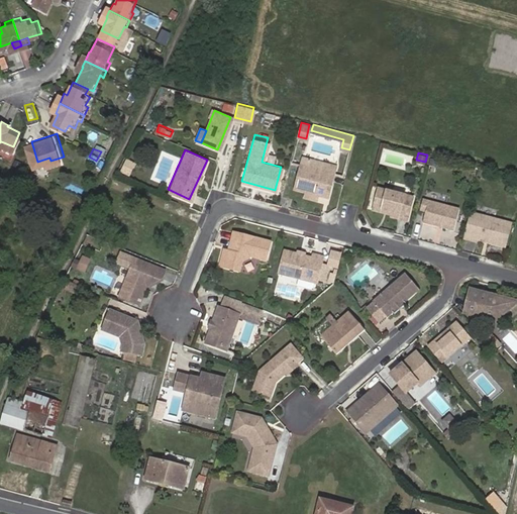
[(307,165),(309,157),(302,155),(300,163),(307,165)]
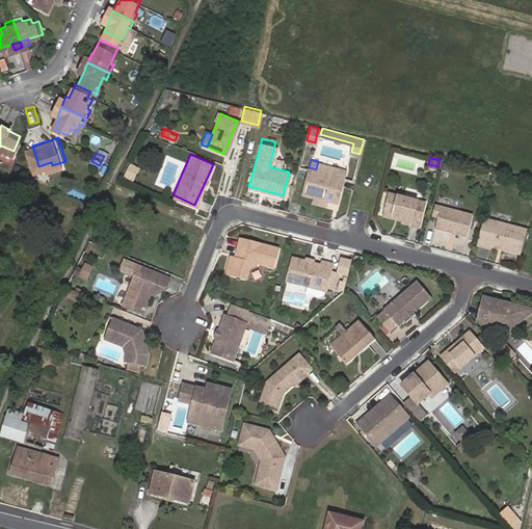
[(129,160),(123,175),(133,179),(139,164),(129,160)]
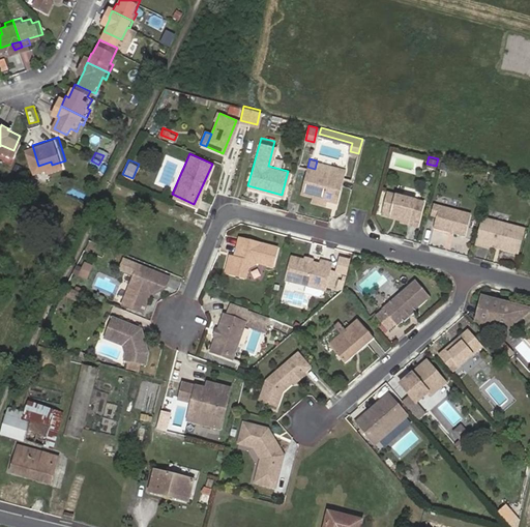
[(317,160),(315,169),(327,171),(329,163),(317,160)]
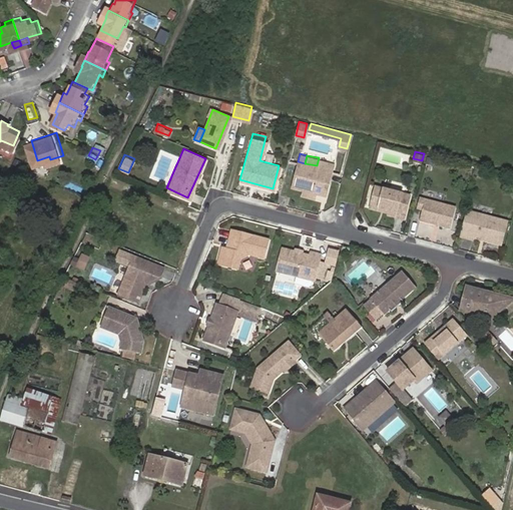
[(434,156),(427,155),(426,162),(433,163),(434,156)]
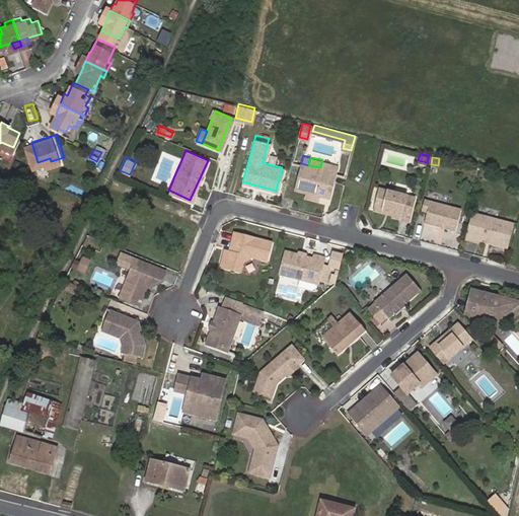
[(308,165),(301,163),(294,187),(305,190),(319,194),(326,188),(331,189),(336,171),(331,170),(334,162),(322,159),(320,167),(308,165)]
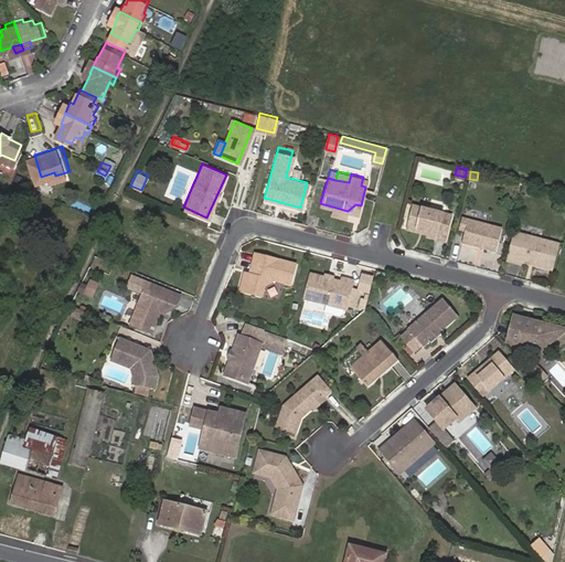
[(533,187),(524,184),(523,191),(531,193),(533,187)]
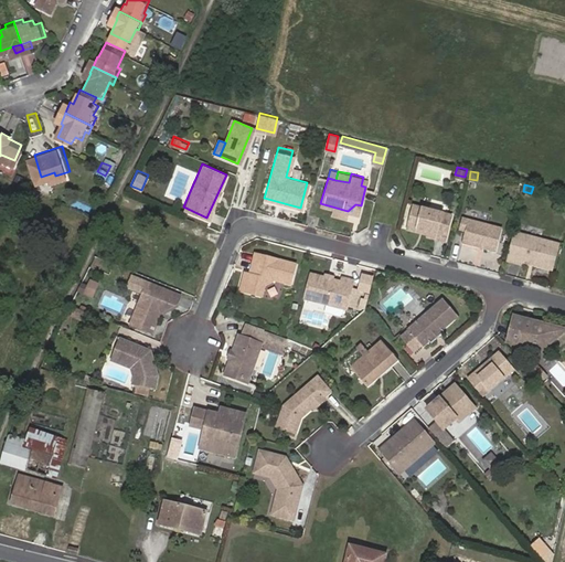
[(452,212),(415,202),(409,226),(436,233),(435,236),(446,240),(452,212)]
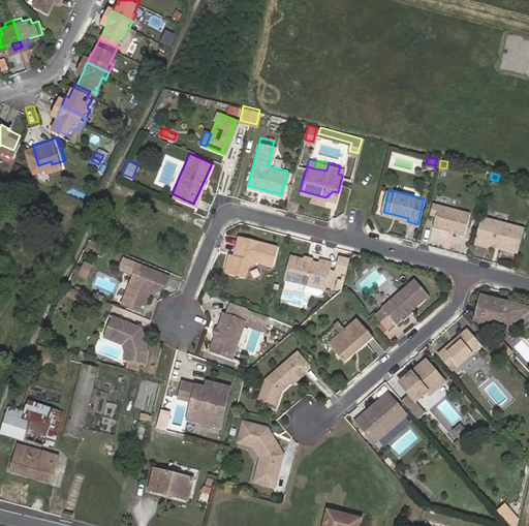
[(338,192),(333,191),(325,197),(336,199),(338,192)]
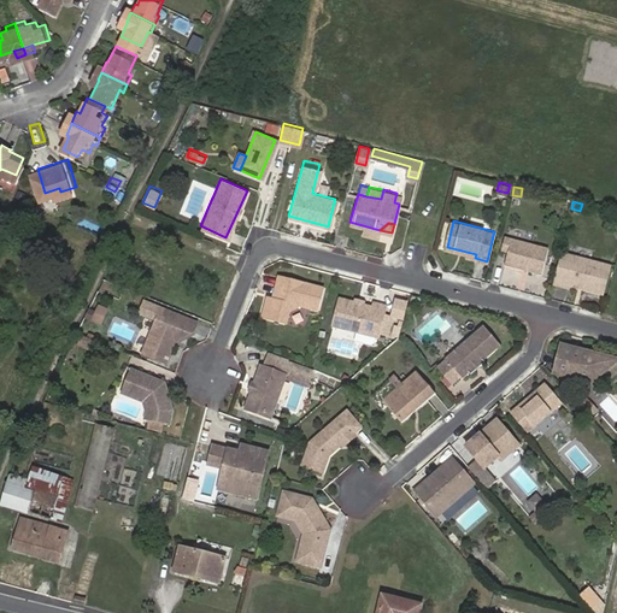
[(380,230),(363,225),(360,231),(378,235),(380,230)]
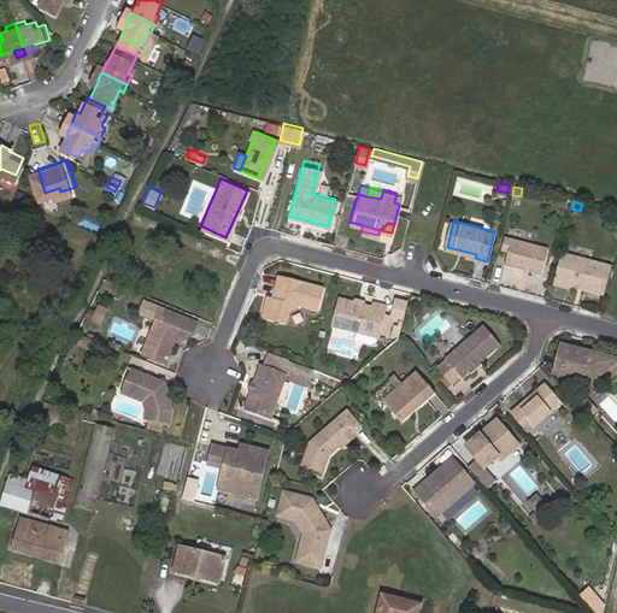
[(548,248),(506,236),(503,251),(507,252),(504,264),(541,275),(548,248)]
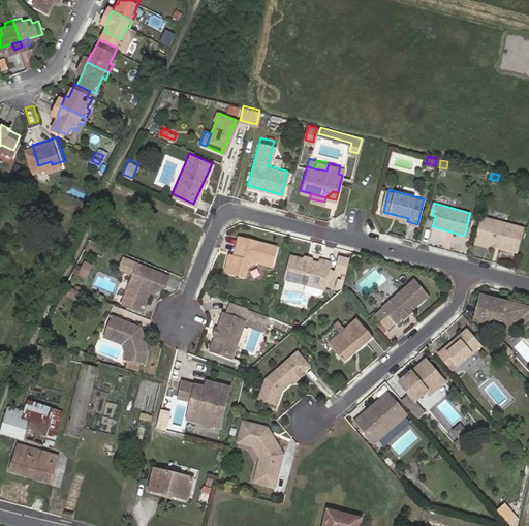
[(383,212),(382,213),(401,219),(401,220),(407,221),(408,218),(383,212)]
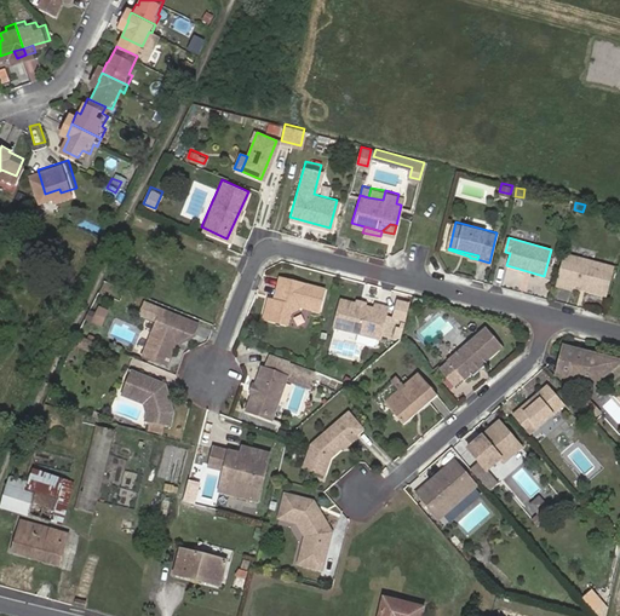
[(612,268),(564,254),(557,286),(570,288),(570,286),(604,294),(612,268)]
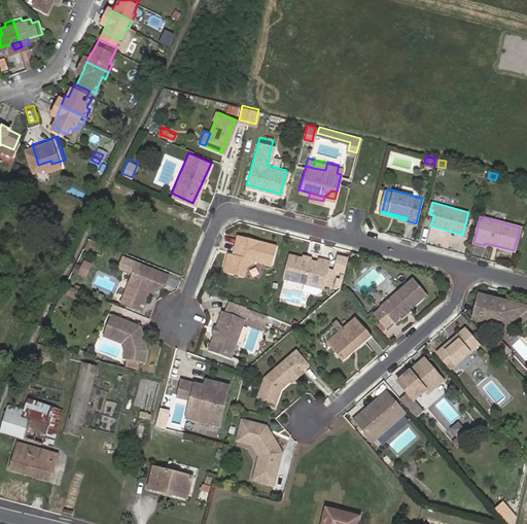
[(274,244),(237,235),(232,252),(226,251),(220,269),(239,274),(242,264),(253,258),(270,263),(274,244)]
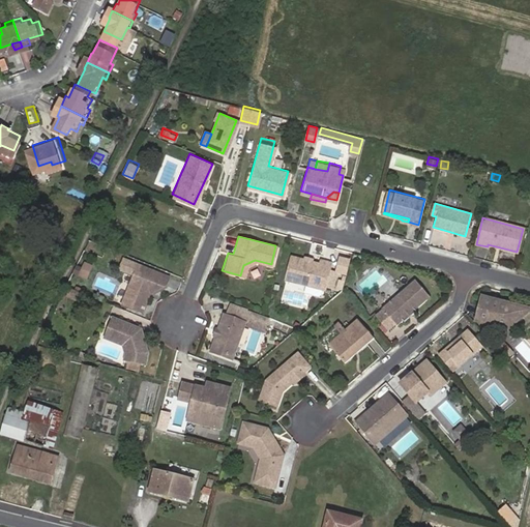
[(291,257),(285,280),(323,290),(324,285),(325,280),(329,264),(320,261),(319,265),(291,257)]
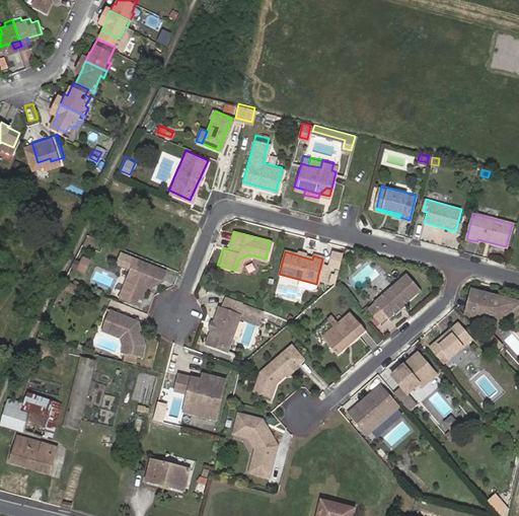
[(341,254),(332,251),(328,266),(337,269),(341,254)]
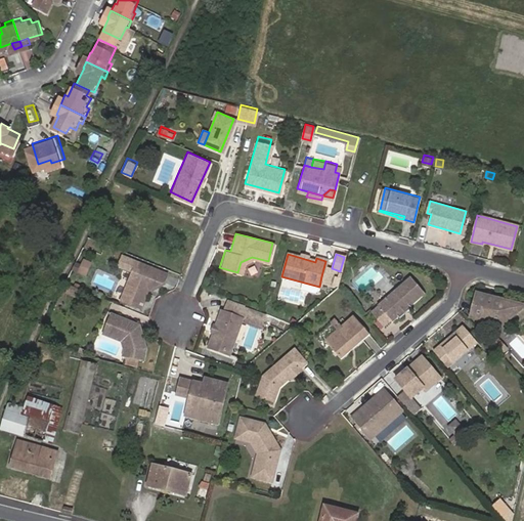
[(80,260),(75,258),(71,267),(86,273),(92,259),(82,255),(80,260)]
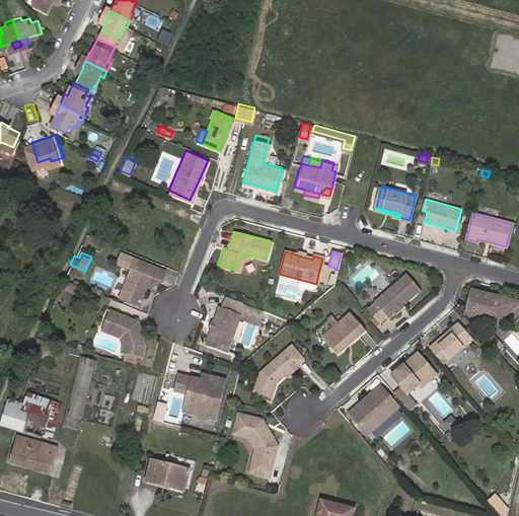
[(130,268),(133,260),(119,253),(116,263),(130,268)]
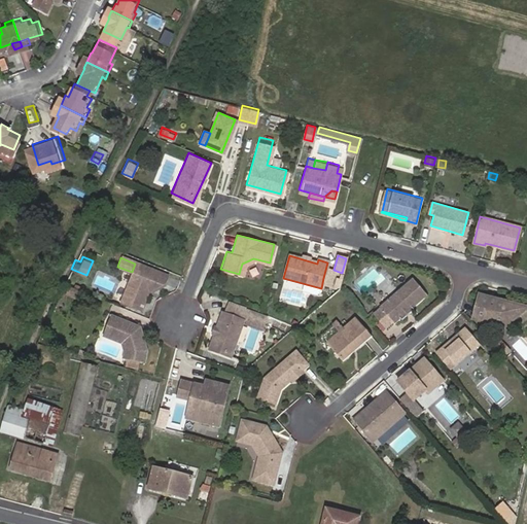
[(132,272),(119,302),(139,309),(146,289),(149,290),(163,283),(166,276),(135,264),(132,272)]
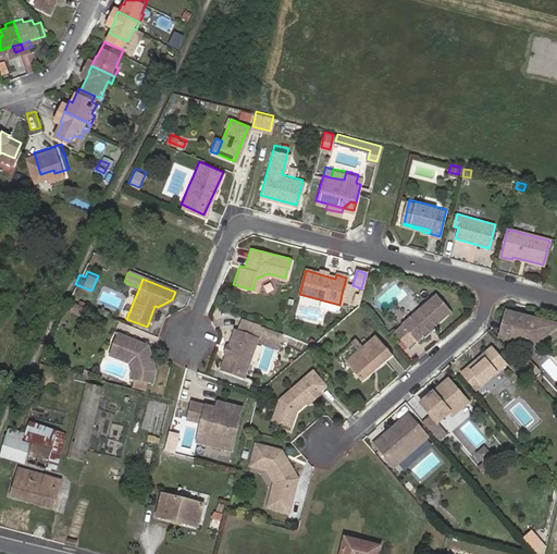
[(353,285),(345,283),(342,294),(341,299),(348,302),(353,285)]
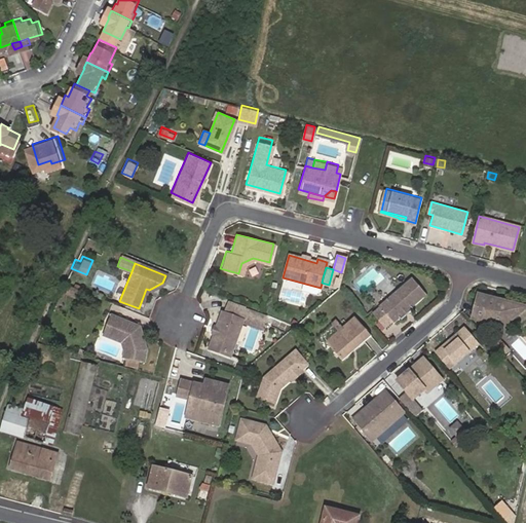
[(425,293),(410,274),(376,303),(377,303),(370,310),(384,326),(390,320),(392,321),(399,315),(401,318),(411,308),(410,306),(425,293)]
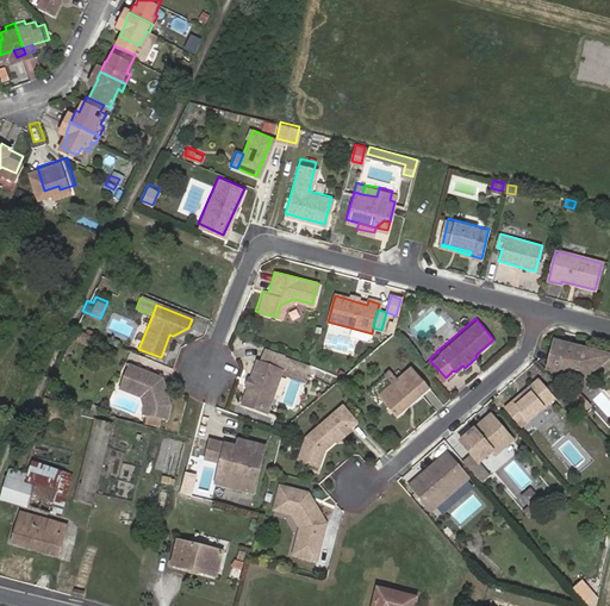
[(434,331),(443,343),(459,330),(449,318),(434,331)]
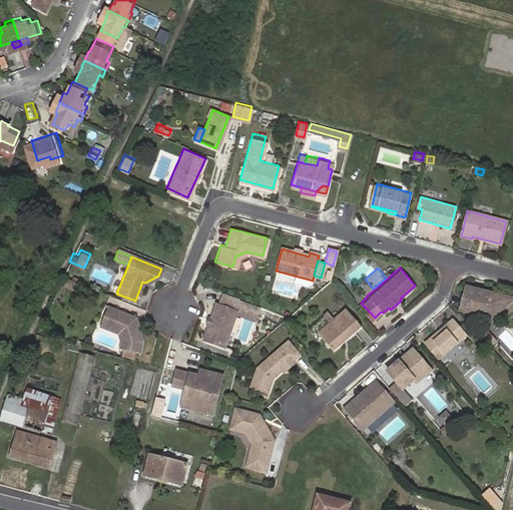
[(365,283),(360,277),(355,282),(359,288),(365,283)]
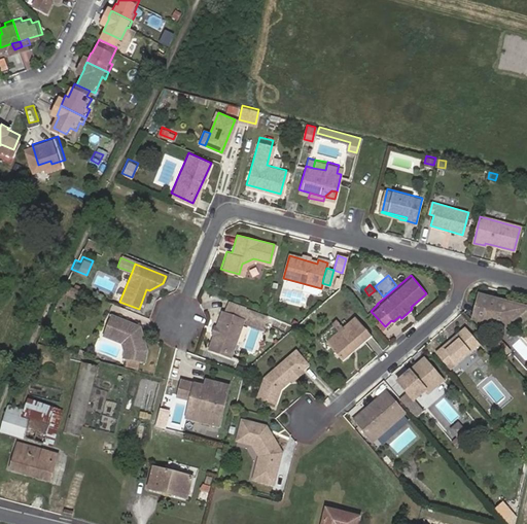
[(504,326),(526,308),(485,297),(479,300),(475,316),(478,319),(504,326)]
